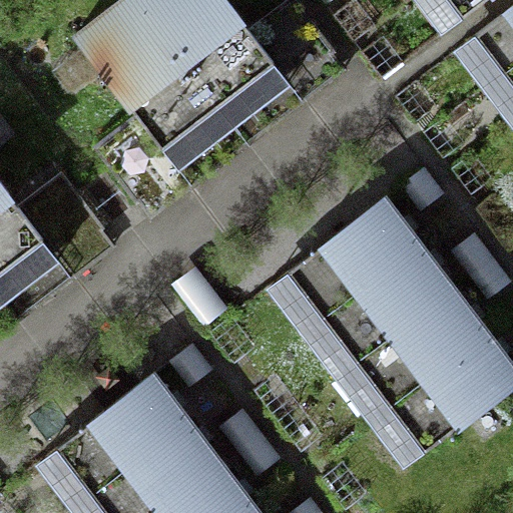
[(227,0),(121,0),(76,35),(158,143),(272,58),(227,0)]
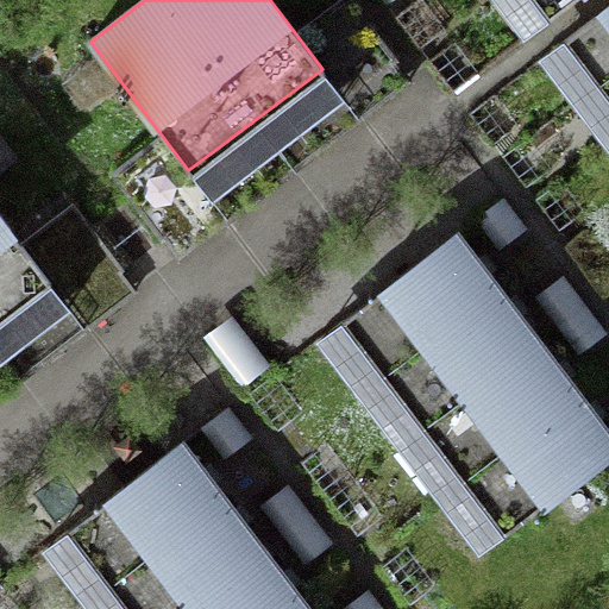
[(535,0),(551,19),(576,0),(535,0)]
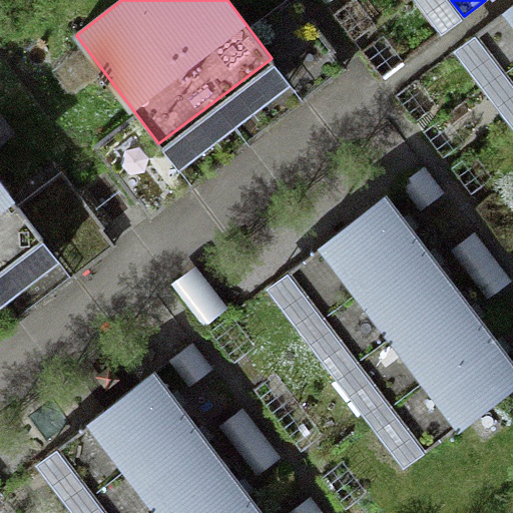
[(512,2),(475,31),(512,81),(512,2)]
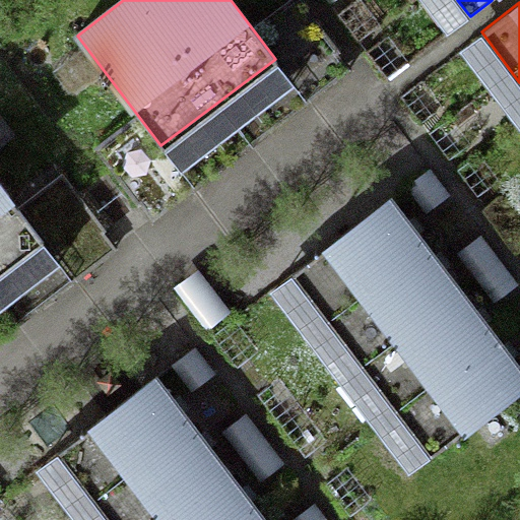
[(0,183),(0,269),(42,239),(0,183)]
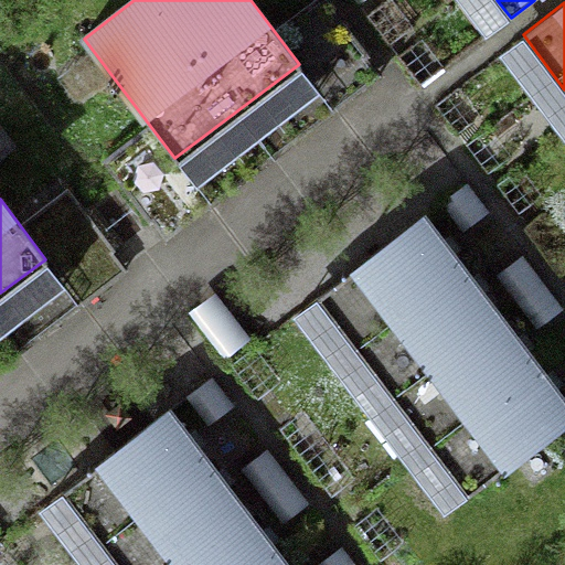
[(423,217),(321,296),(472,491),(564,418),(564,401),(555,387),(516,339),(478,288),(441,242),(423,217)]
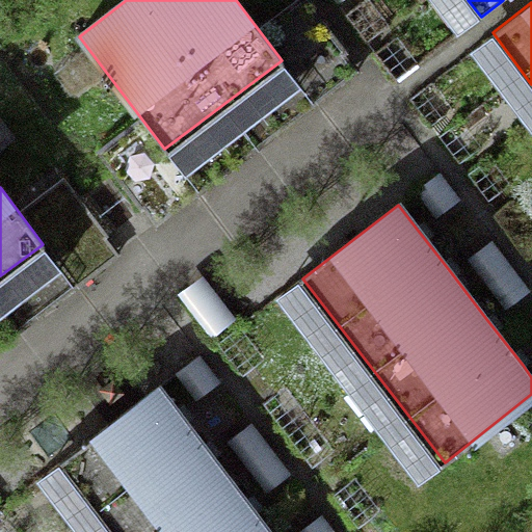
[(158,387),(61,461),(116,531),(269,531),(247,503),(214,459),(182,418),(158,387)]
